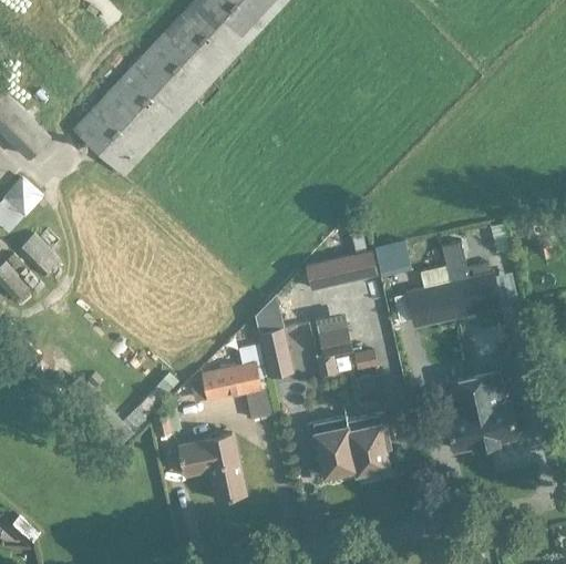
[(65,0),(76,11),(88,0),(65,0)]
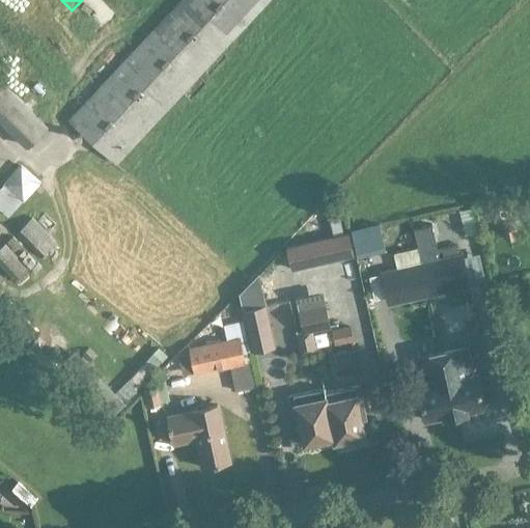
[(179,0),(66,122),(115,167),(270,0),(179,0)]
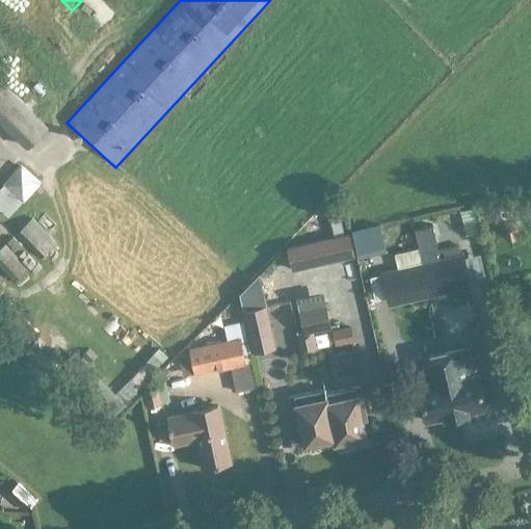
[(49,43),(40,52),(52,64),(61,56),(49,43)]
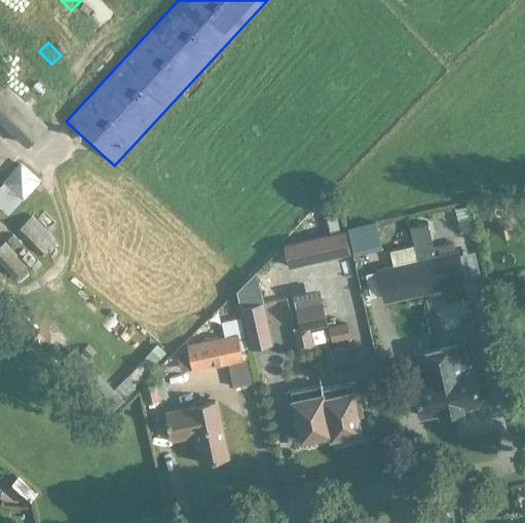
[(0,123),(26,149),(46,127),(0,83),(0,123)]
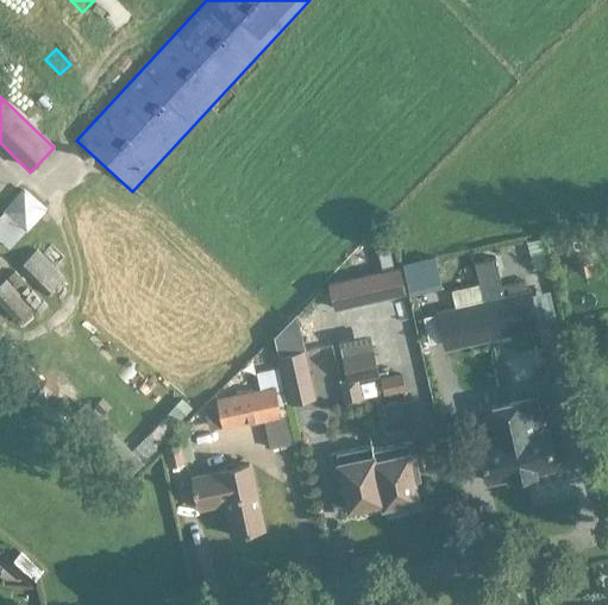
[(29,202),(0,231),(0,252),(12,264),(50,224),(29,202)]
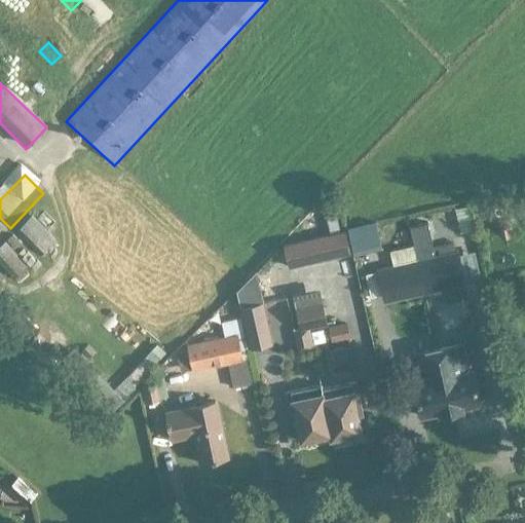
[(27,215),(16,225),(20,228),(15,233),(40,257),(54,243),(31,218),(27,215)]
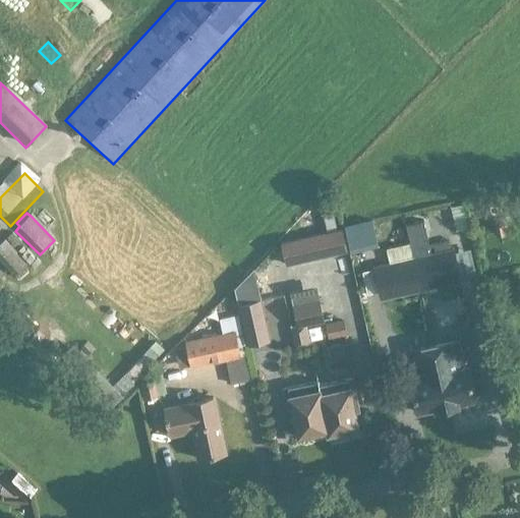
[(388,267),(373,271),(378,292),(379,295),(397,291),(396,284),(416,280),(417,286),(419,286),(437,282),(435,276),(455,271),(457,271),(453,254),(453,252),(430,257),(422,222),(404,227),(409,245),(412,262),(389,267),(388,267)]
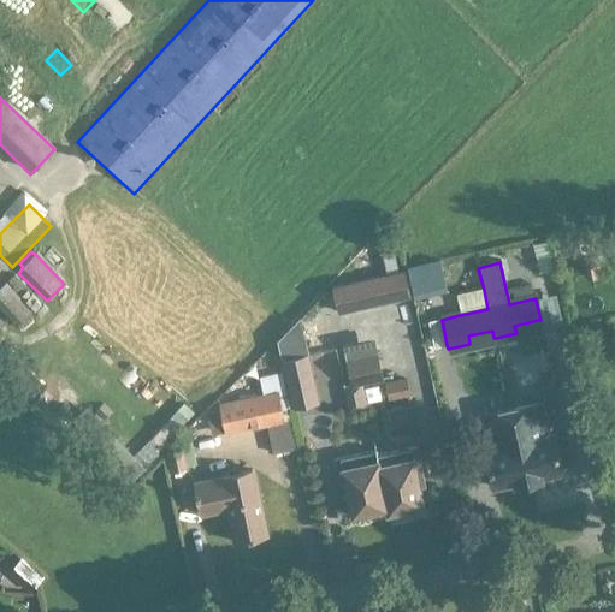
[(595,268),(583,271),(586,281),(597,279),(595,268)]
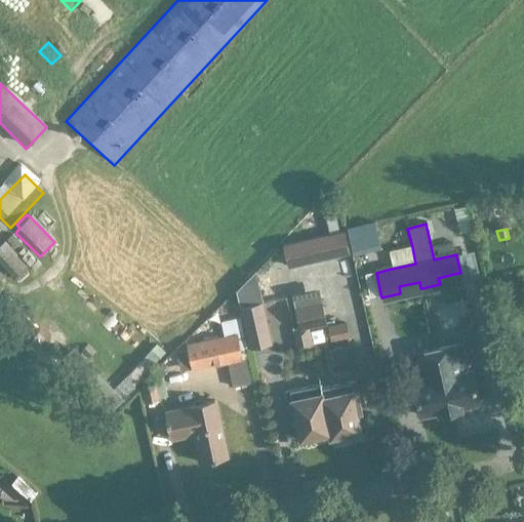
[(349,255),(343,233),(282,246),(288,270),(349,255)]
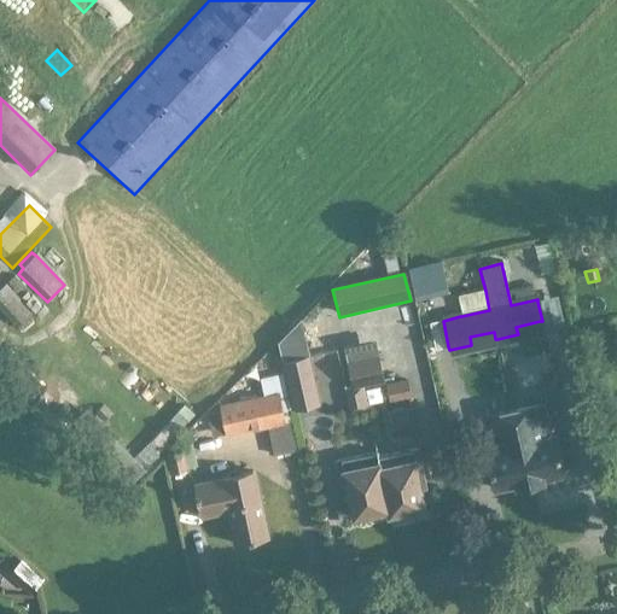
[(531,275),(533,293),(552,292),(551,274),(531,275)]
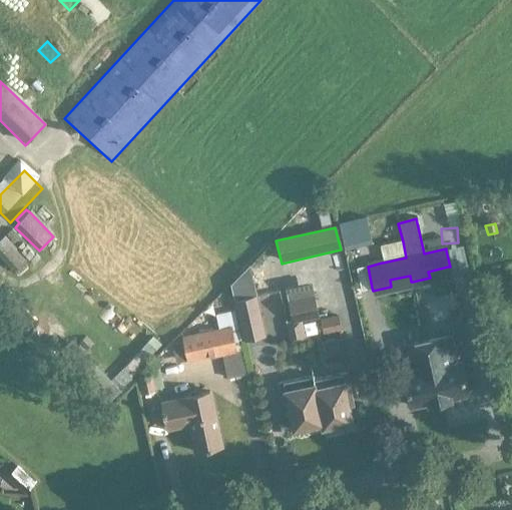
[(4,237),(0,240),(0,260),(13,275),(26,263),(4,237)]
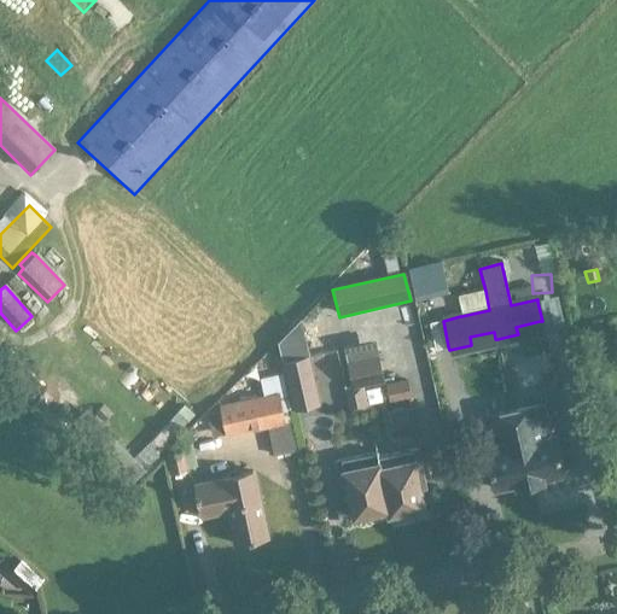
[(301,321),(277,345),(281,370),(283,375),(291,411),(319,405),(301,321)]
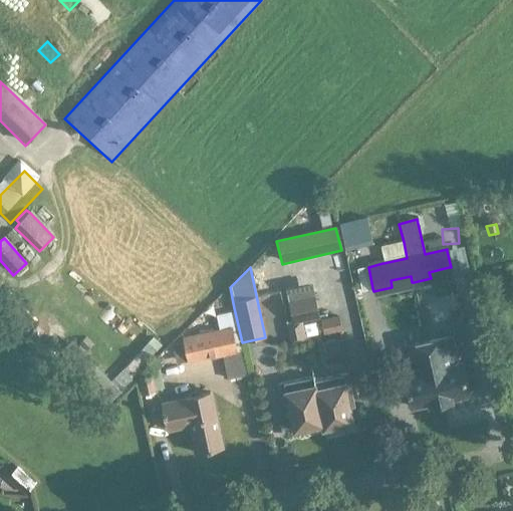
[(367,302),(375,300),(369,278),(361,280),(367,302)]
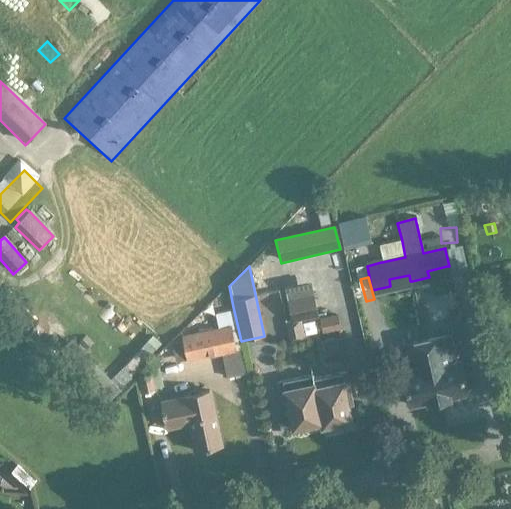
[(290,323),(317,318),(310,283),(283,288),(290,323)]
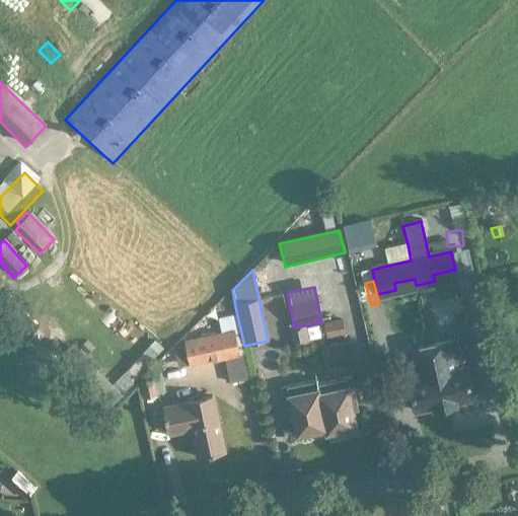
[(220,335),(182,342),(185,348),(189,367),(189,369),(223,362),(228,385),(250,380),(248,372),(242,347),(244,346),(237,315),(234,316),(217,320),(220,335)]
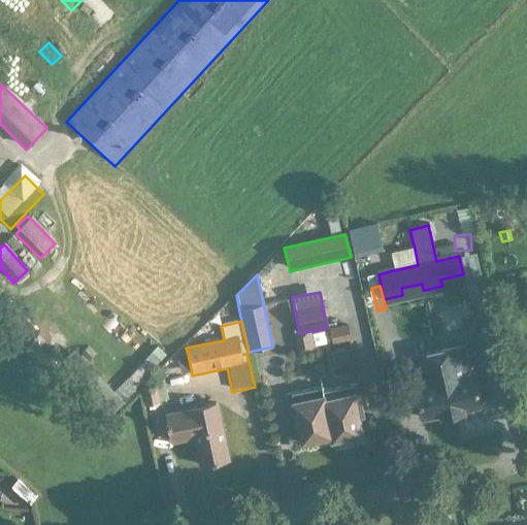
[(307,345),(334,338),(332,328),(305,334),(307,345)]
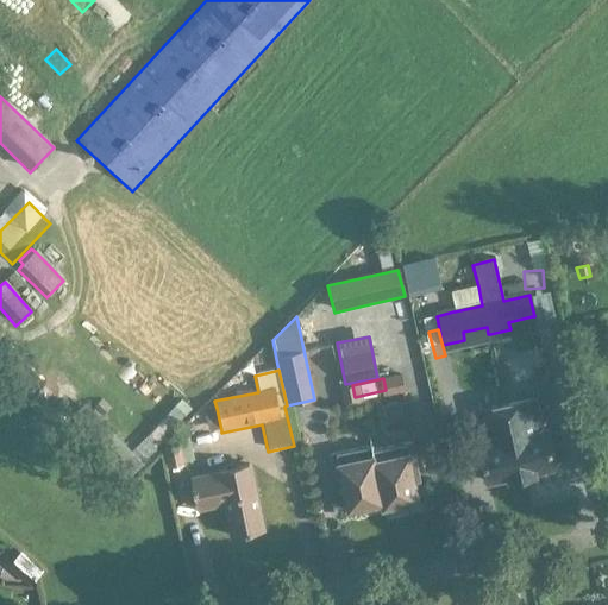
[(505,407),(521,480),(534,478),(533,474),(555,468),(546,432),(540,433),(533,399),(505,407)]
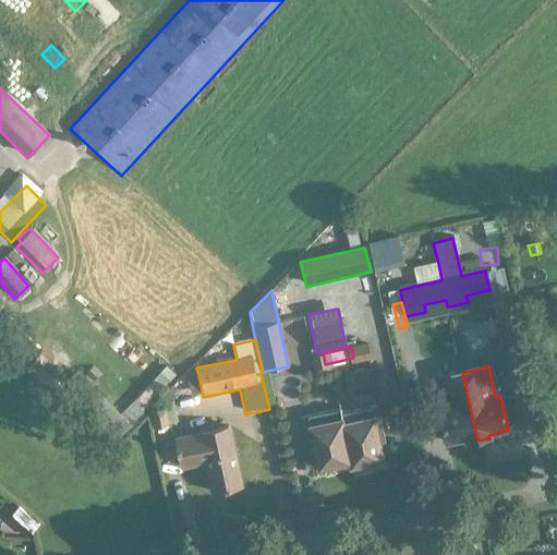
[(477,441),(462,373),(437,378),(444,409),(438,410),(446,444),(465,439),(467,443),(477,441)]
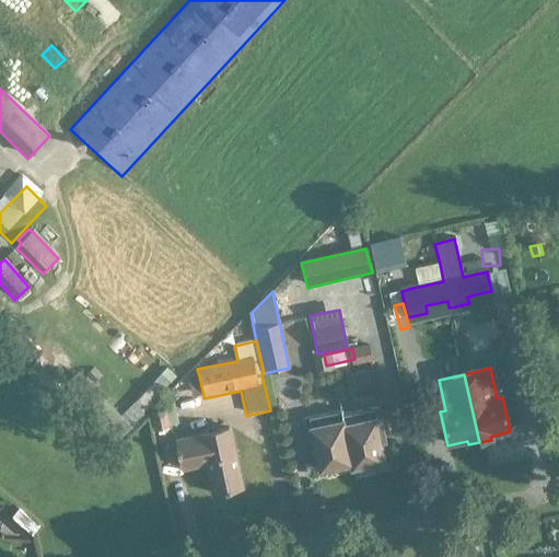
[(155,402),(165,387),(151,379),(142,393),(155,402)]
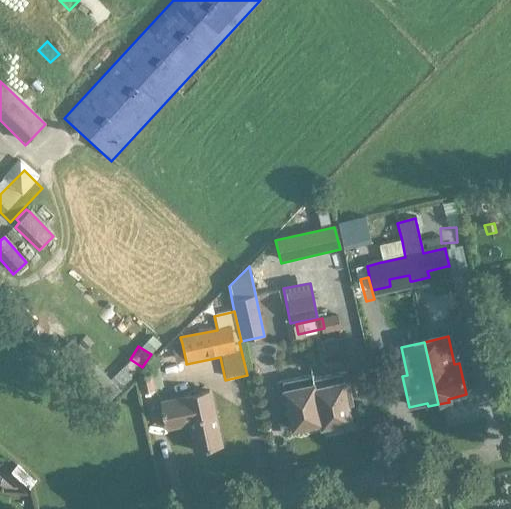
[(162,389),(156,358),(140,375),(141,379),(137,379),(140,396),(153,393),(153,390),(162,389)]
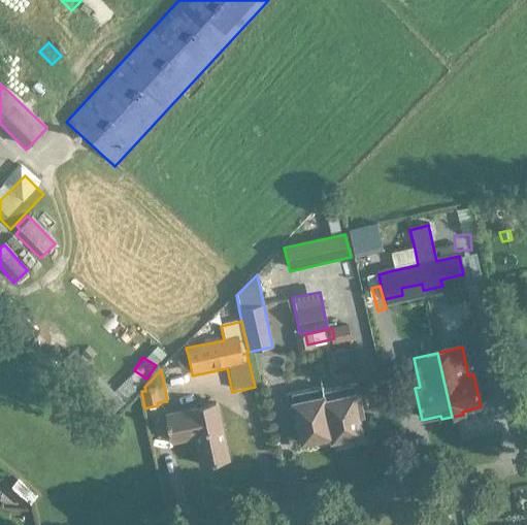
[(321,388),(332,441),(361,435),(361,436),(363,435),(362,434),(357,411),(361,409),(356,385),(323,392),(322,388),(321,388)]
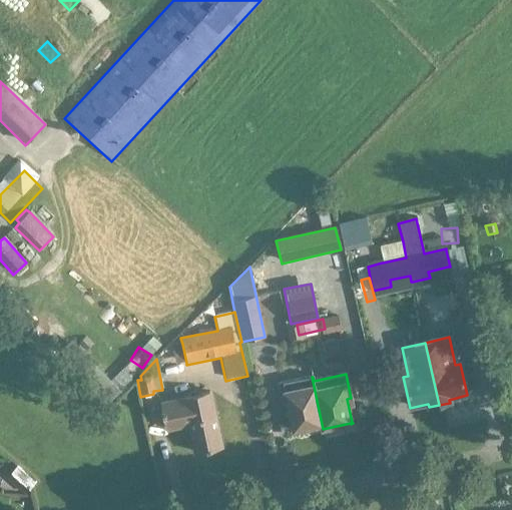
[(323,429),(312,377),(279,384),(284,408),(288,408),(293,430),(292,431),(292,432),(294,431),(321,425),(322,428),(322,430),(323,429)]
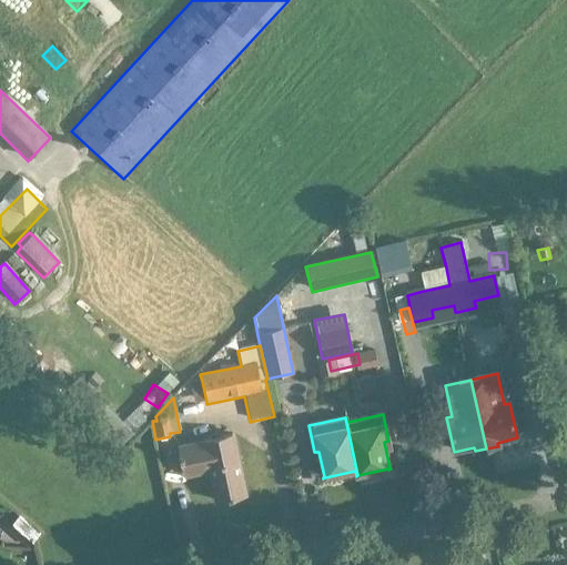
[(208,474),(214,503),(247,495),(241,466),(239,467),(232,435),(178,447),(184,478),(208,474)]
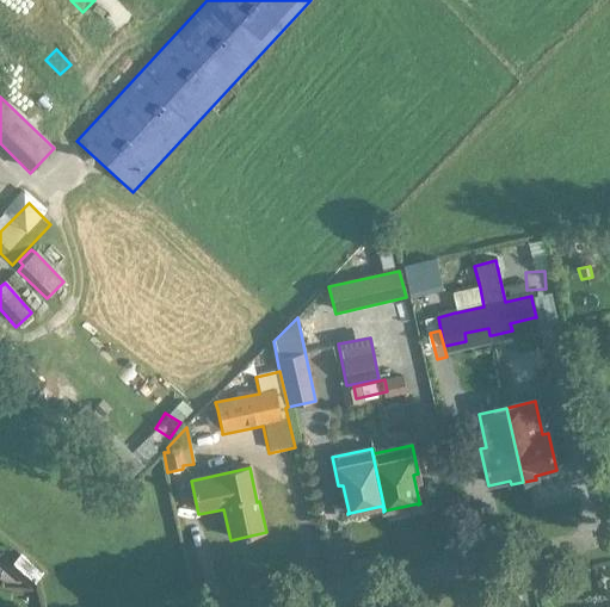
[(538,495),(541,511),(575,507),(573,490),(538,495)]
